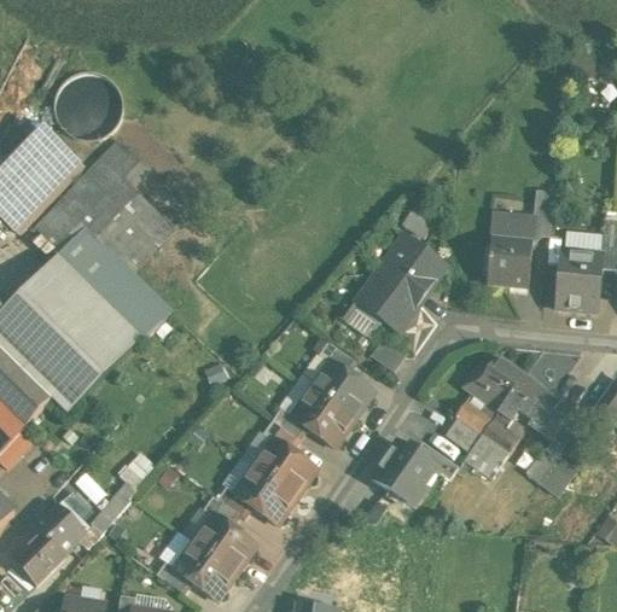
[(118,118),(121,105),(118,92),(111,81),(99,74),(86,71),(73,74),(62,81),(54,93),(52,106),(54,120),(63,130),(74,138),(87,140),(100,138),(111,130),(118,118)]
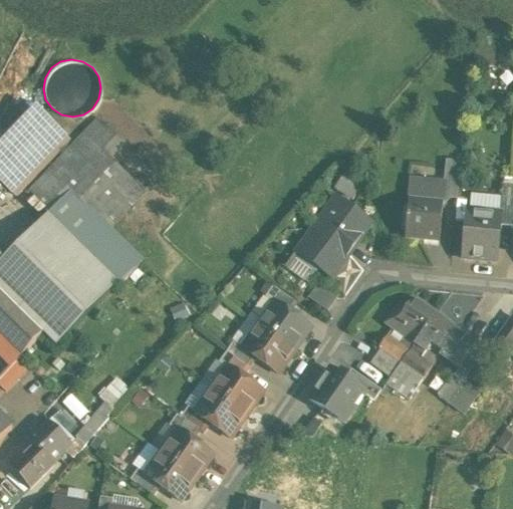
[(36,109),(0,146),(0,179),(15,194),(67,139),(36,109)]
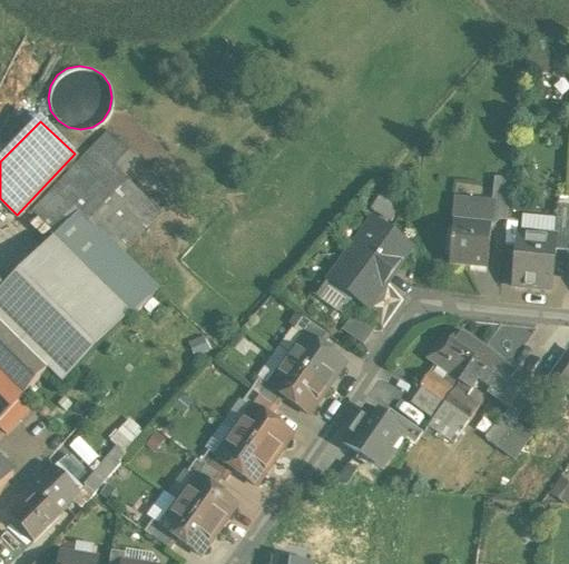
[(106,128),(31,208),(54,229),(52,234),(2,285),(2,284),(0,286),(0,288),(61,349),(46,366),(60,381),(129,310),(131,312),(155,287),(117,249),(156,209),(116,169),(131,152),(106,128)]
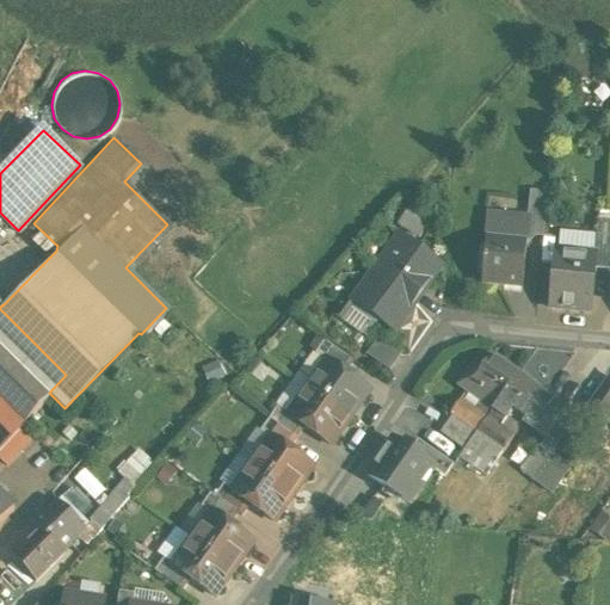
[(546,190),(529,189),(527,215),(524,232),(525,232),(542,233),(546,190)]
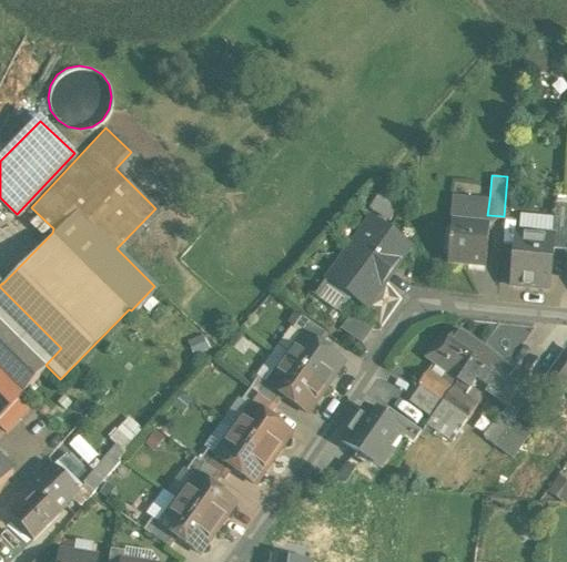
[(489,200),(452,195),(449,218),(451,218),(488,222),(488,215),(487,215),(489,200)]
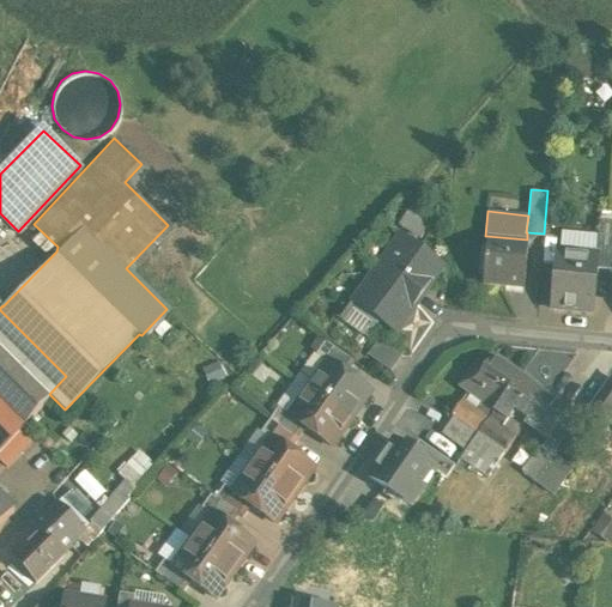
[(611,217),(599,217),(597,235),(610,236),(611,218),(611,217)]
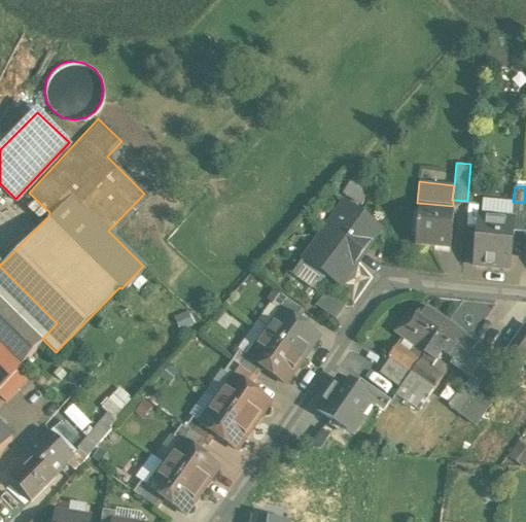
[(483,198),(483,207),(512,207),(511,197),(483,198)]
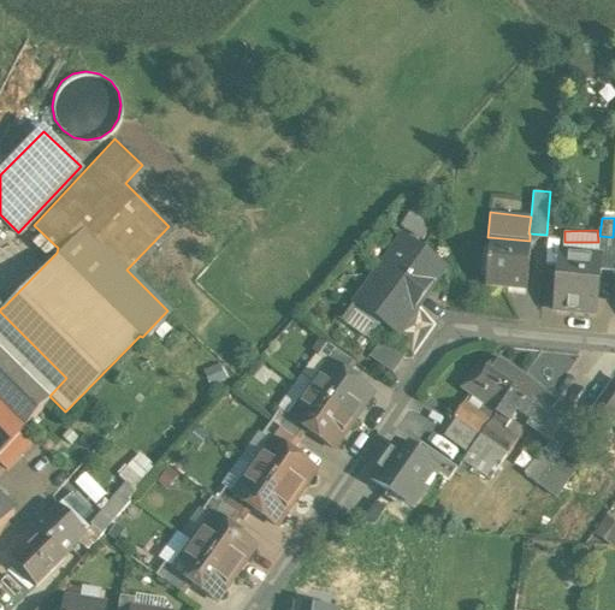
[(403,235),(396,244),(412,256),(417,250),(418,252),(421,248),(403,235)]
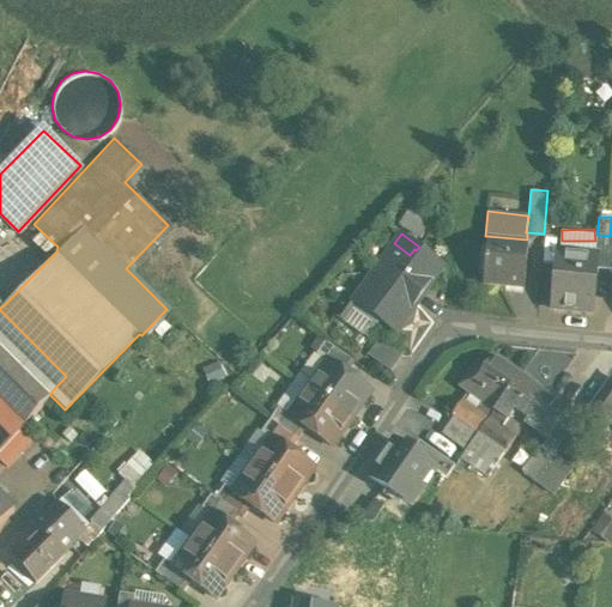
[(610,236),(597,235),(595,253),(594,265),(607,266),(610,236)]
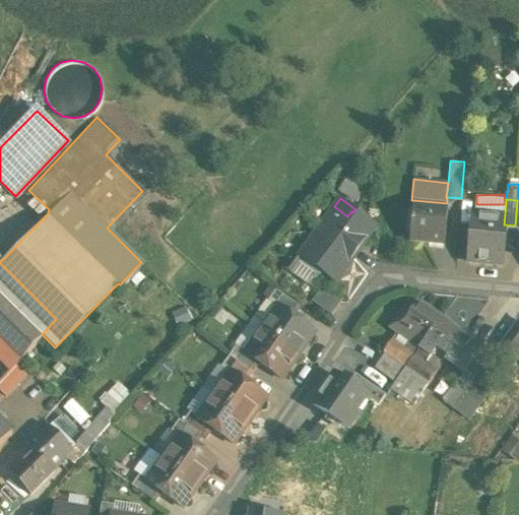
[(447,203),(412,200),(408,238),(443,241),(447,203)]
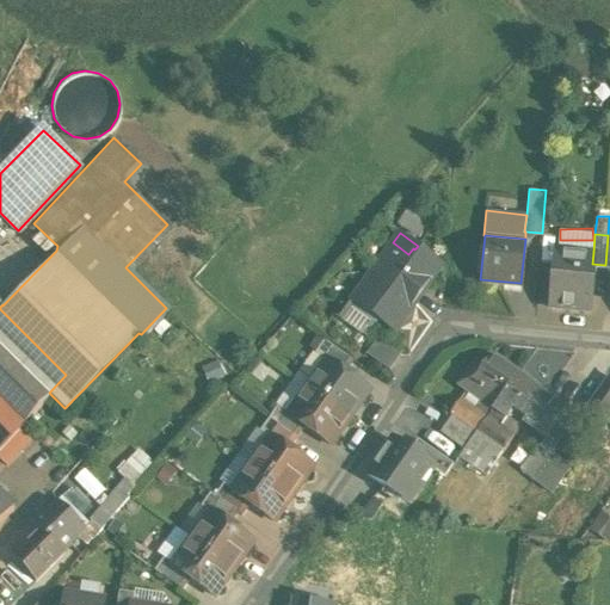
[(408,254),(393,242),(371,271),(380,277),(359,304),(376,316),(392,328),(413,298),(407,294),(431,261),(414,249),(413,248),(408,254)]
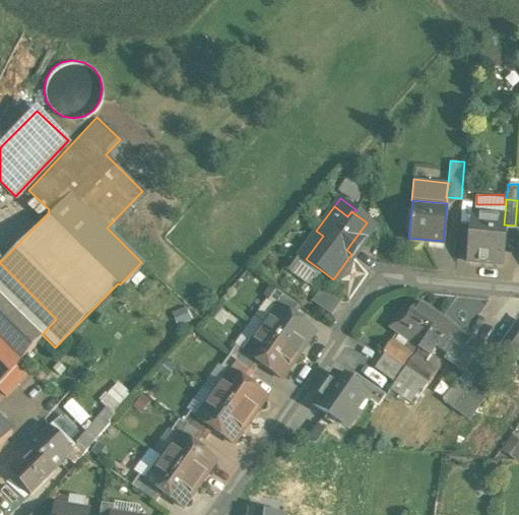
[(505,214),(472,211),(467,258),(501,261),(504,224),(505,214)]
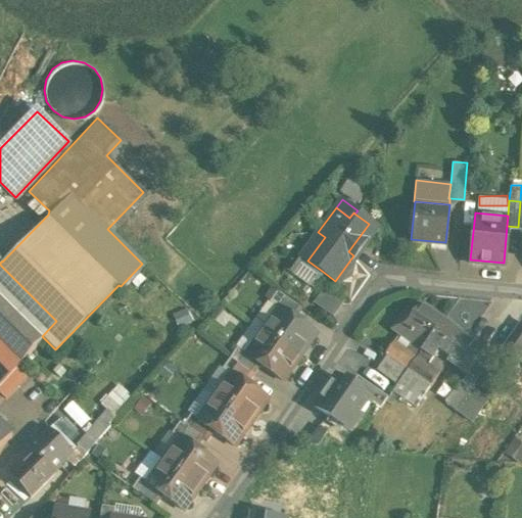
[(318,232),(316,230),(299,252),(301,254),(291,270),(312,285),(322,271),(307,261),(325,237),(318,232)]
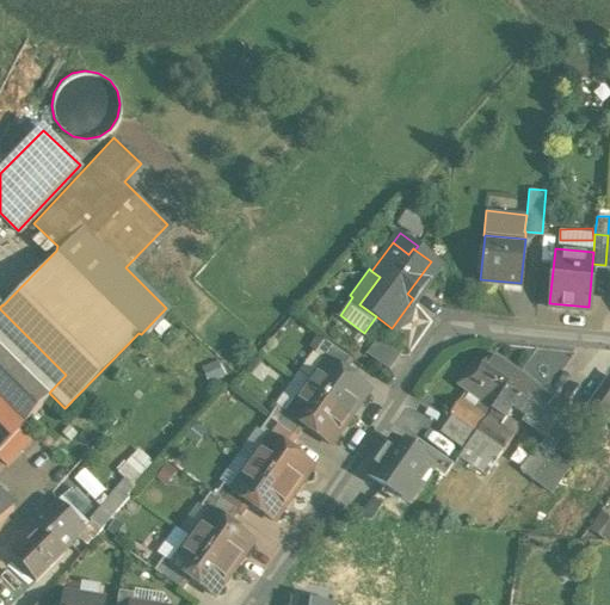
[(0,397),(2,400),(24,421),(49,393),(66,375),(0,309),(0,397)]
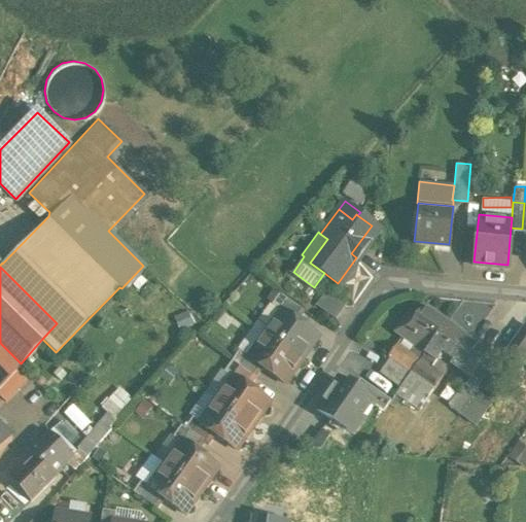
[(345,301),(325,286),(315,301),(335,314),(345,301)]
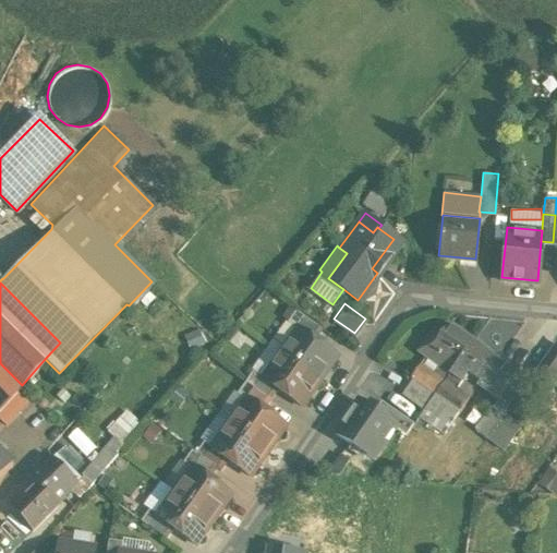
[(322,327),(295,309),(287,321),(295,327),(297,326),(313,338),(322,327)]
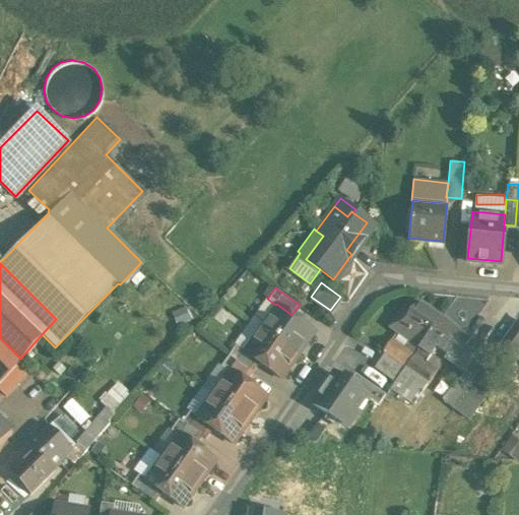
[(408,297),(394,316),(401,321),(415,301),(408,297)]
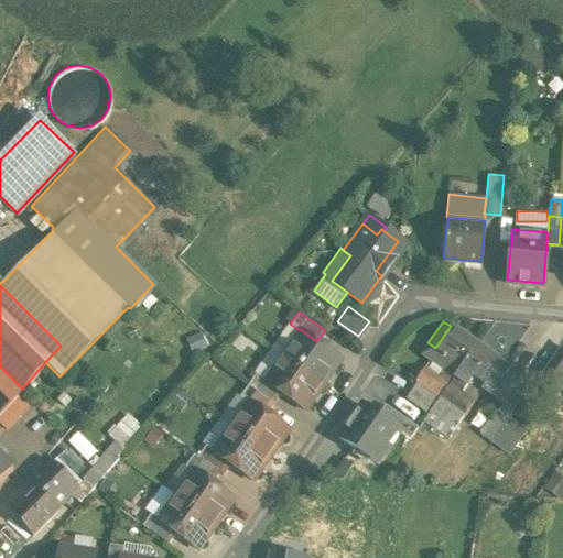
[(451,326),(435,348),(459,365),(478,339),(454,323),(451,326)]
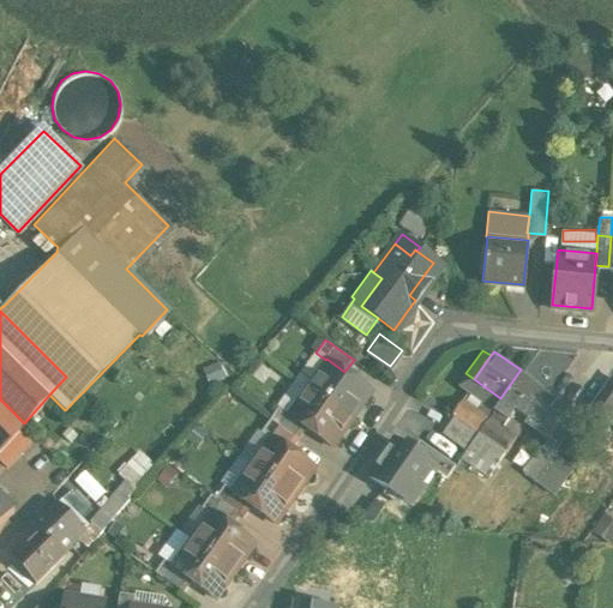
[(325,360),(307,385),(350,415),(368,390),(344,372),(326,359),(325,360)]
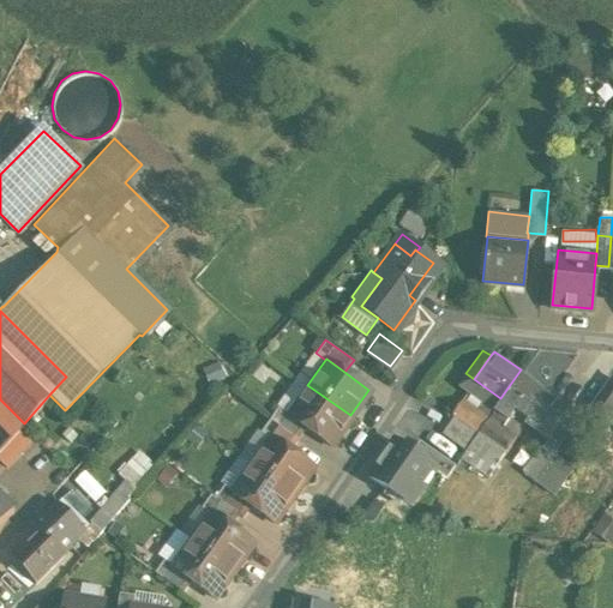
[(546,389),(521,369),(500,398),(494,407),(508,416),(514,408),(527,417),(546,389)]
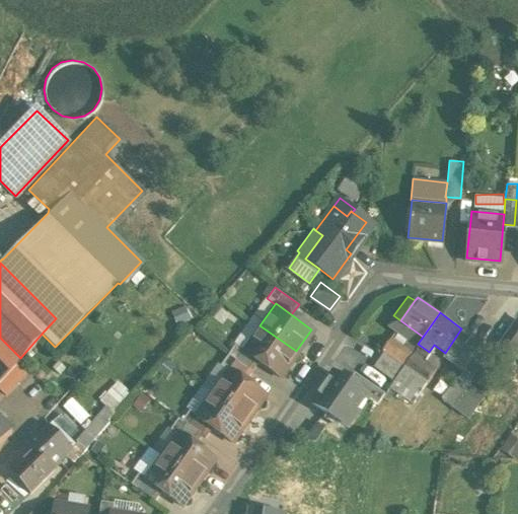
[(517,320),(512,317),(495,343),(512,355),(517,345),(517,320)]
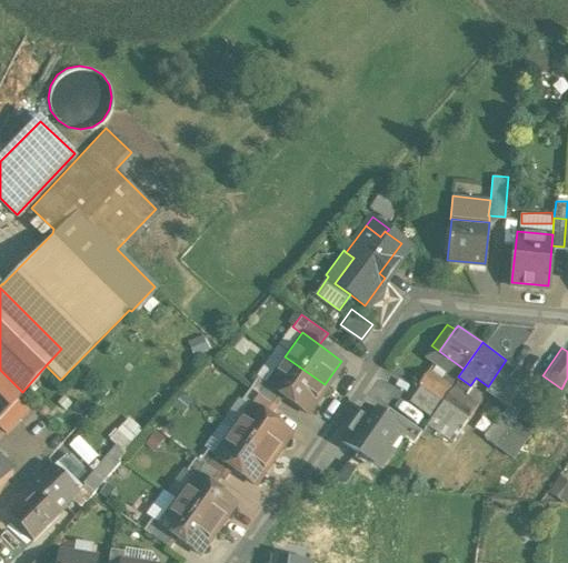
[(267,382),(267,383),(282,394),(306,411),(325,384),(285,357),(267,382)]
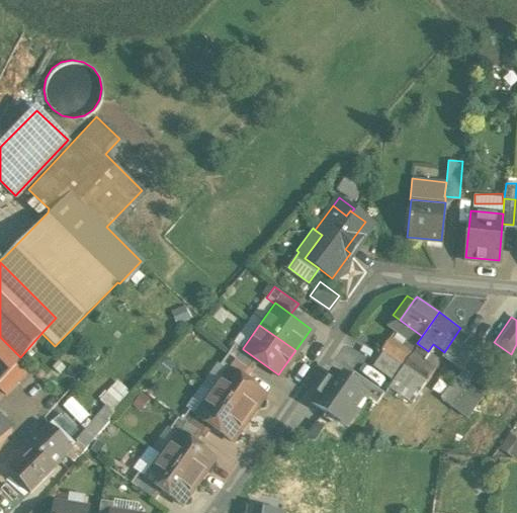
[(480,342),(460,328),(444,352),(442,355),(460,368),(480,342)]
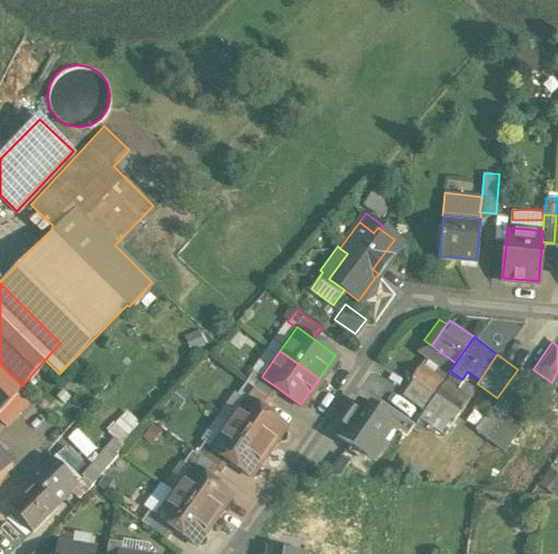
[(444,378),(419,362),(410,376),(412,377),(434,393),(444,378)]
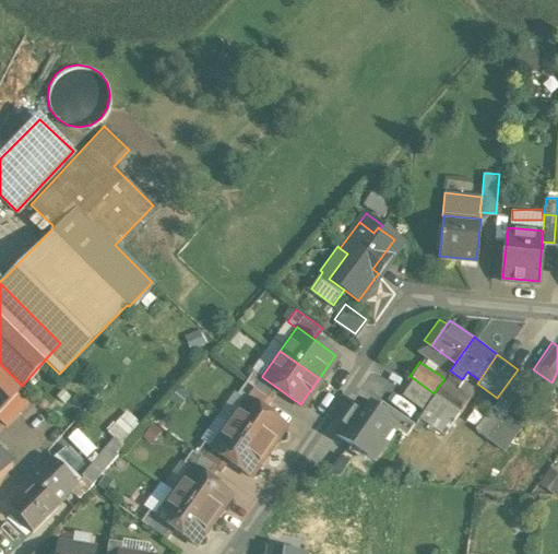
[(0,409),(22,386),(2,366),(0,367),(0,409)]
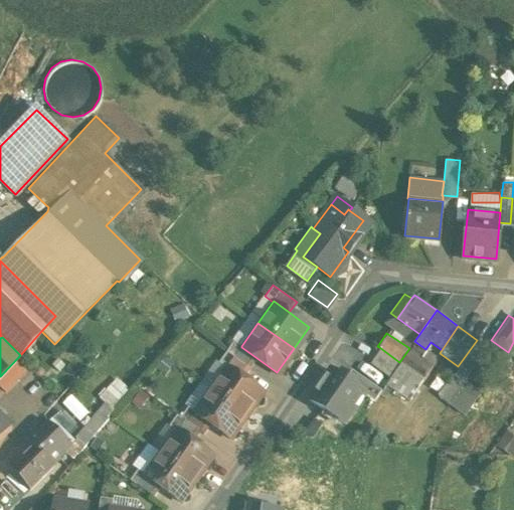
[(255,357),(241,347),(241,346),(232,339),(225,350),(248,366),(255,357)]
